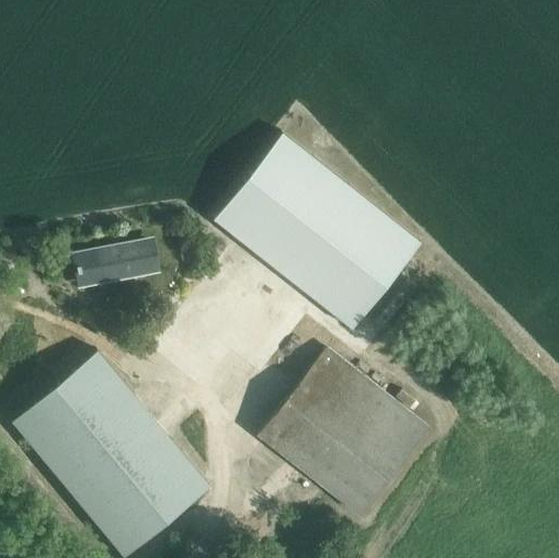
[(352,331),(421,245),(283,134),(214,220),(352,331)]
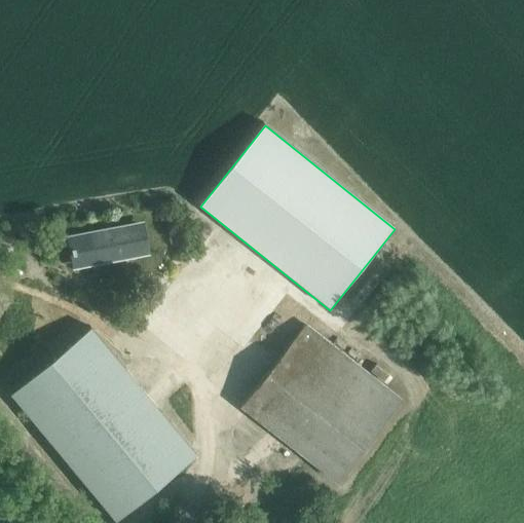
[(82,240),(72,243),(74,252),(73,253),(74,259),(75,258),(77,268),(87,266),(87,267),(137,258),(137,257),(147,255),(145,245),(146,245),(145,238),(144,238),(142,228),(132,230),(82,239),(82,240)]
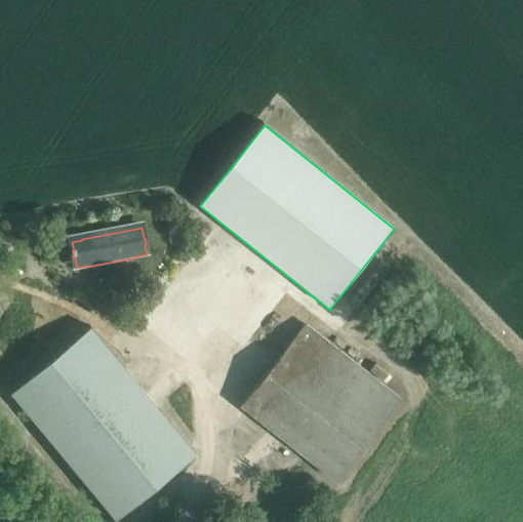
[(367,304),(394,267),(385,261),(358,297),(367,304)]
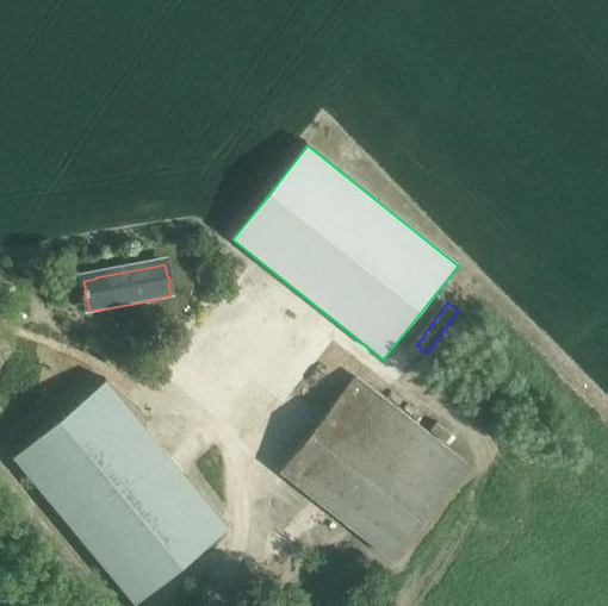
[(280,474),(392,563),(466,470),(354,381),(280,474)]
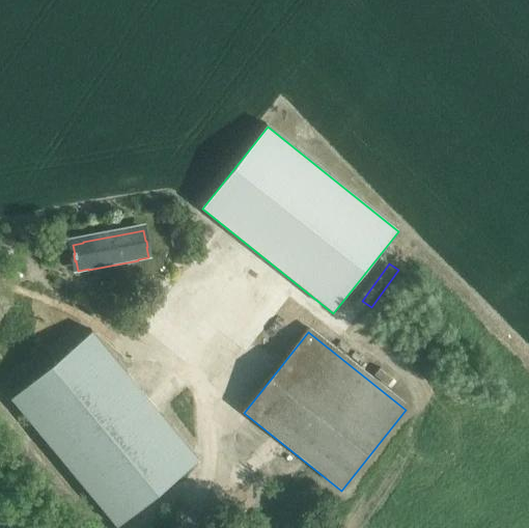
[(119,527),(199,462),(92,333),(12,400),(117,527),(119,527)]
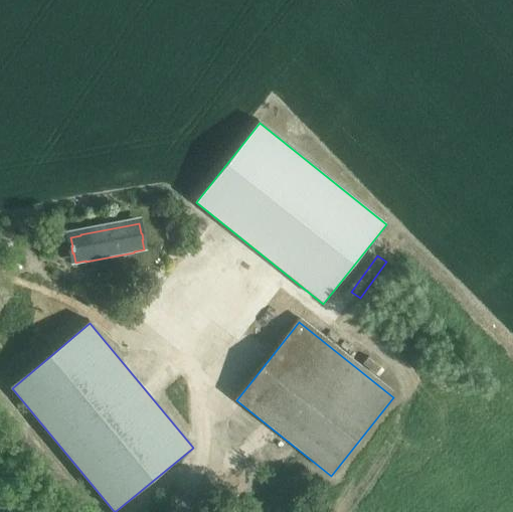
[(382,374),(388,366),(373,357),(368,365),(382,374)]
